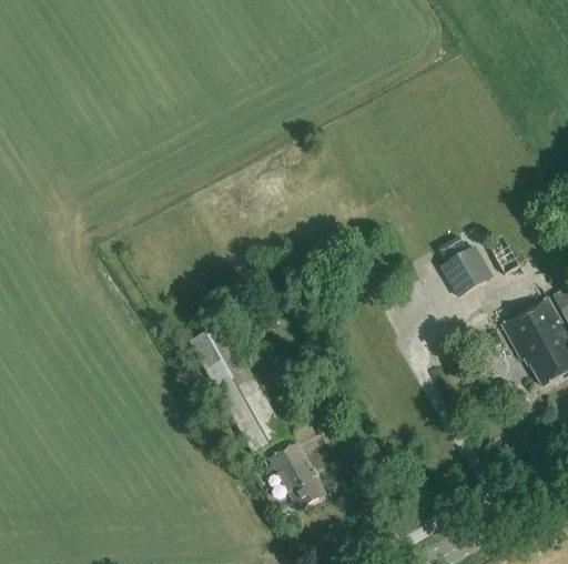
[(467,248),(459,234),(438,247),(446,260),(467,248)]
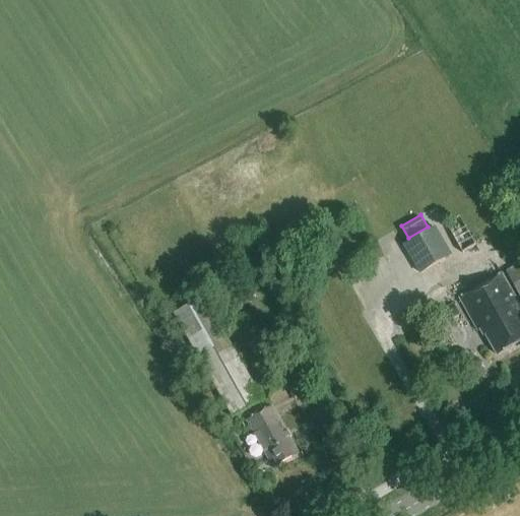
[(402,242),(418,270),(451,251),(434,222),(428,227),(408,238),(402,242)]
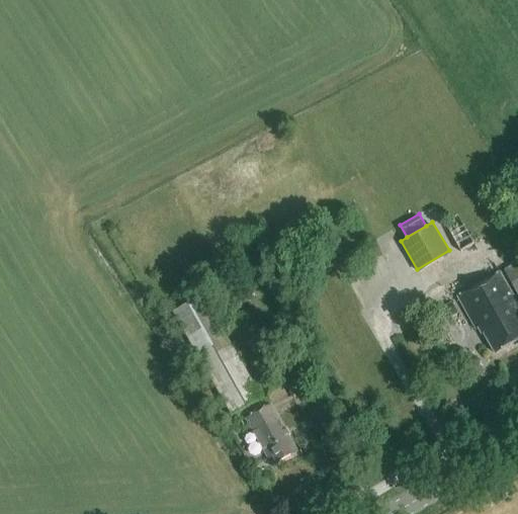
[(517,292),(517,258),(504,267),(517,292)]
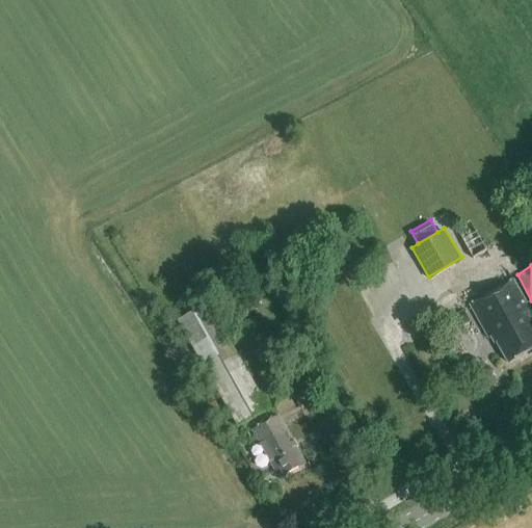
[(508,361),(531,346),(531,310),(513,278),(470,302),(488,335),(493,333),(508,361)]
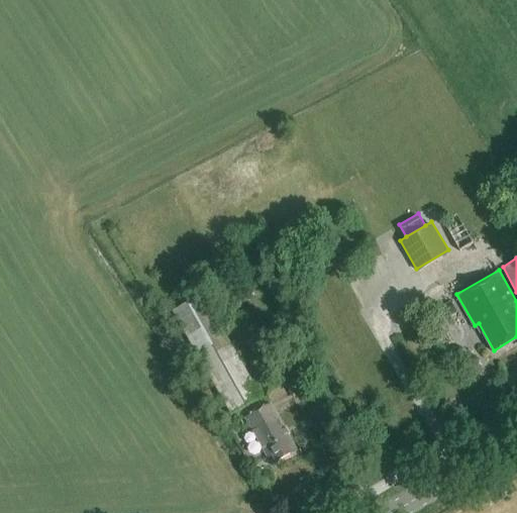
[(221,396),(231,412),(263,395),(203,293),(172,310),(221,396)]
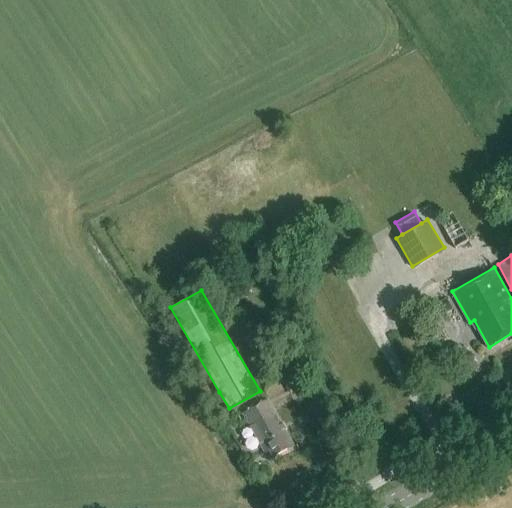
[(452,307),(445,296),(431,304),(438,315),(452,307)]
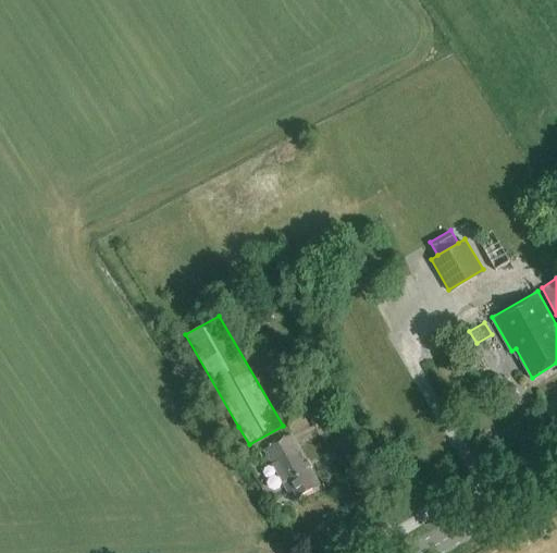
[(291,433),(265,447),(289,490),(293,488),(297,495),(319,483),(291,433)]
